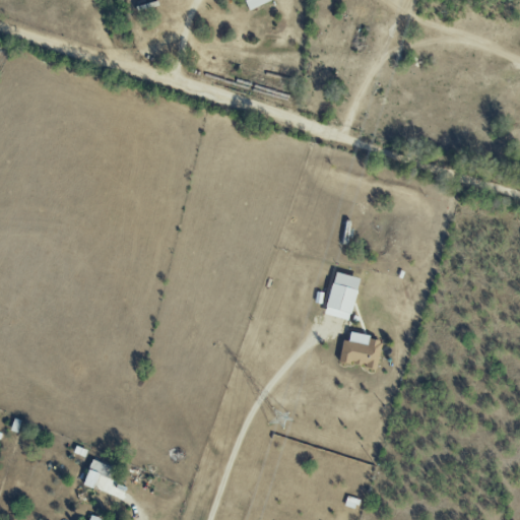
[(270,1),(269,0),(243,0),(248,10),(270,1)]
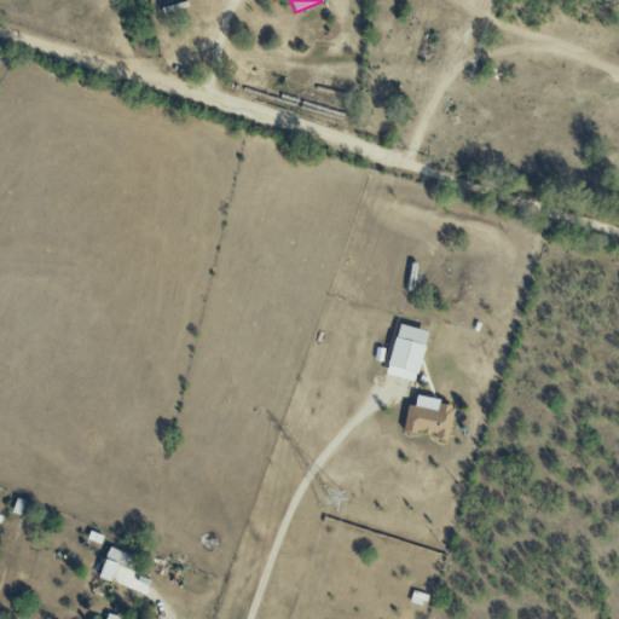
[(414,381),(427,331),(398,323),(385,374),(414,381)]
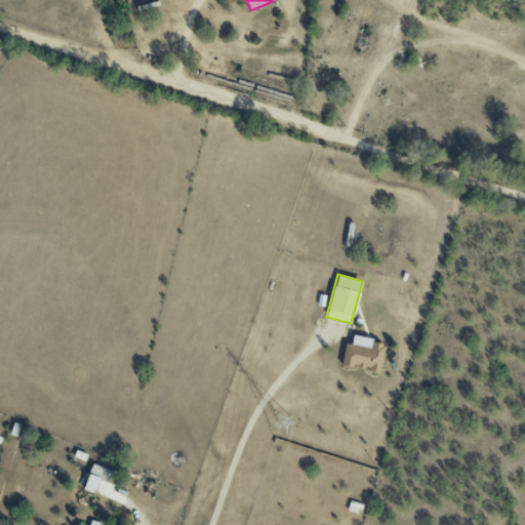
[(380,371),(385,340),(352,336),(351,344),(345,344),(341,366),(380,371)]
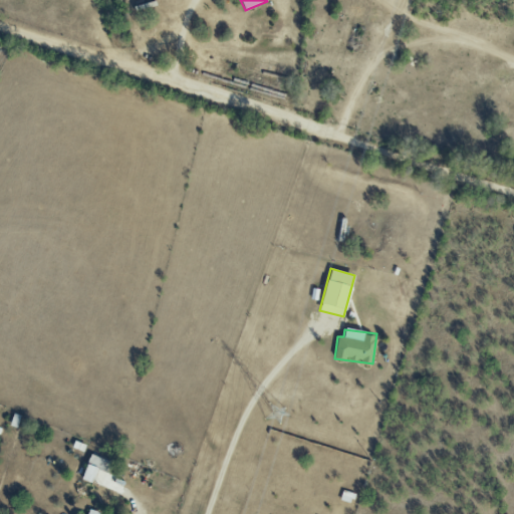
[(86,465),(108,473),(112,462),(90,454),(86,465)]
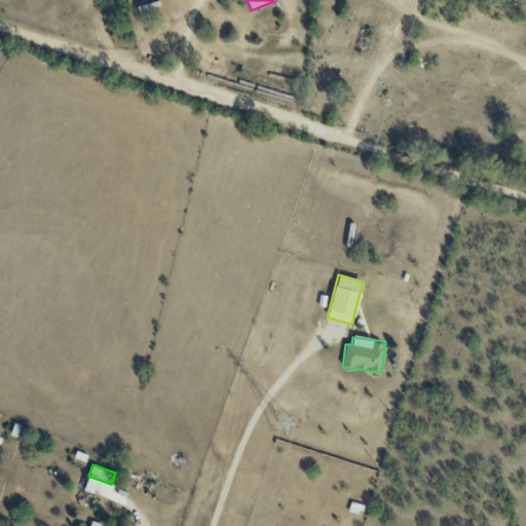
[(347,512),(360,516),(363,505),(350,501),(347,512)]
